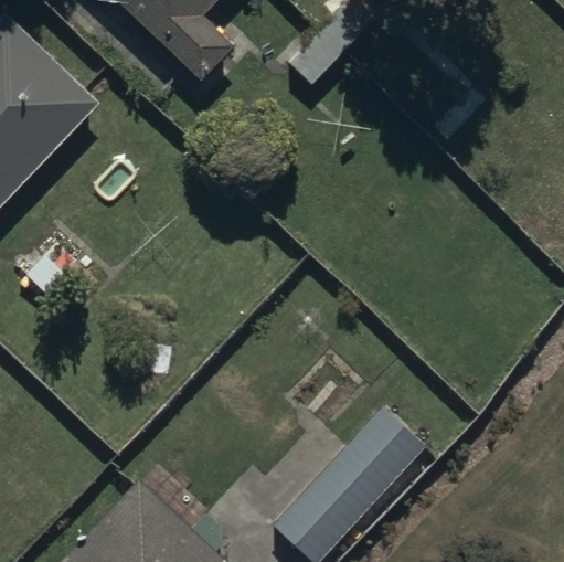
[(121,0),(203,75),(235,42),(205,14),(217,0),(121,0)]
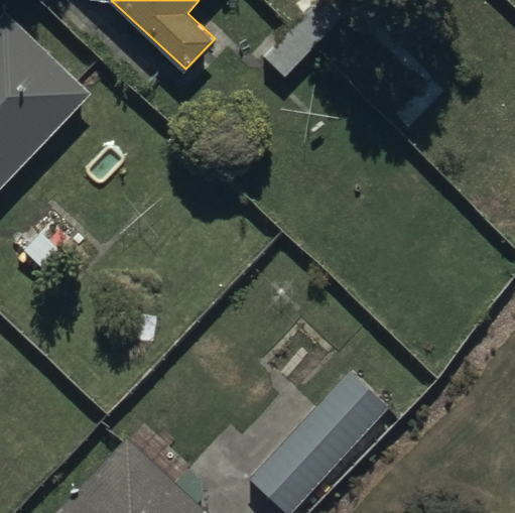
[(284,76),(346,12),(333,0),(264,0),(263,1),(291,27),(263,55),(284,76)]
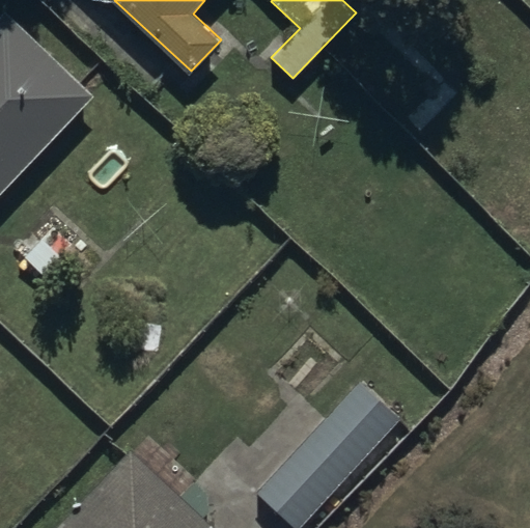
[(0,196),(96,95),(4,9),(0,14),(0,196)]
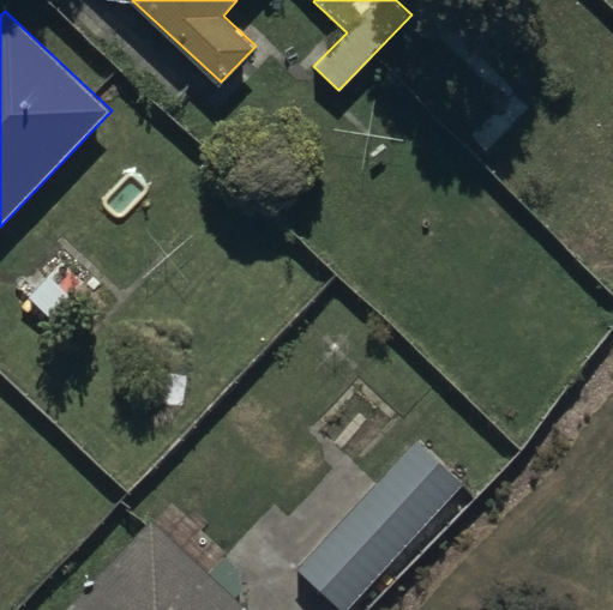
[(54,326),(95,285),(64,254),(22,295),(54,326)]
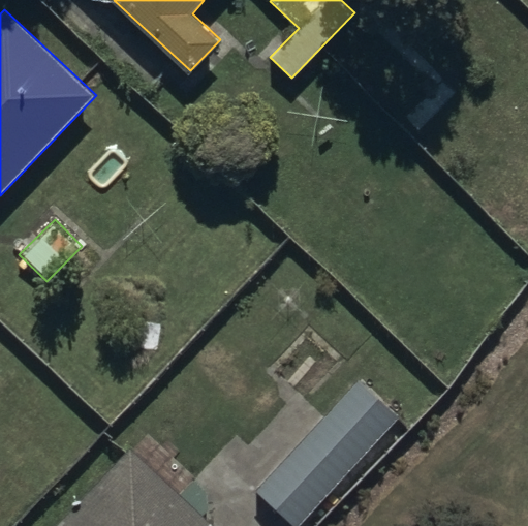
[(299,525),(402,420),(359,377),(250,489),(291,525),(299,525)]
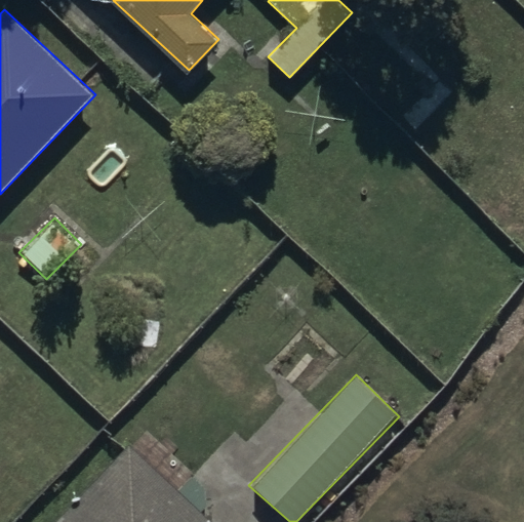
[(215,521),(129,440),(51,521),(215,521)]
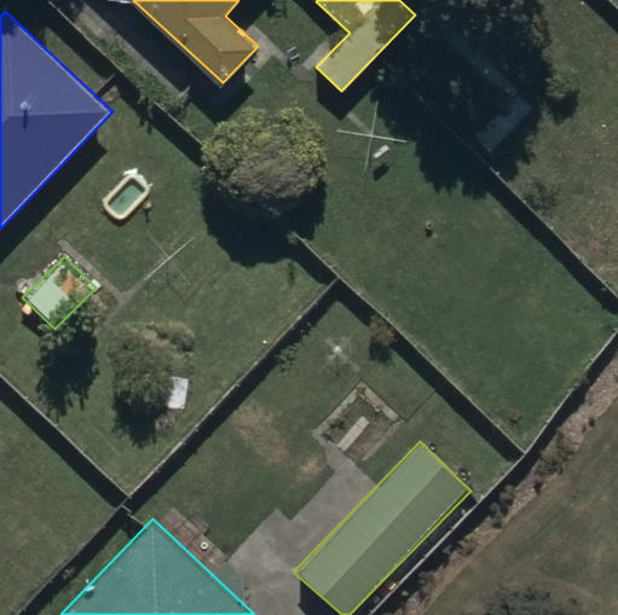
All buildings are outlined.
